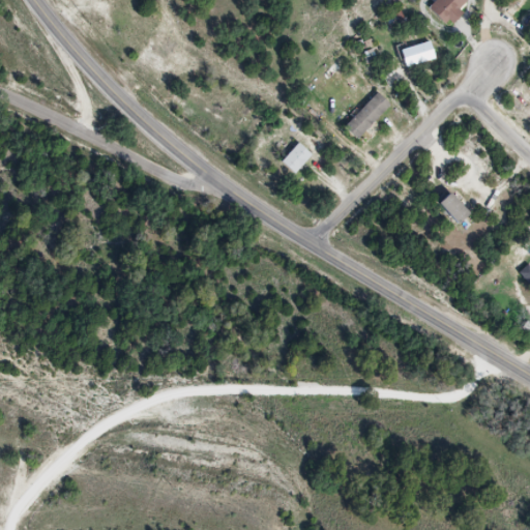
[(471,4),(467,0),(436,0),(429,7),(448,27),(471,4)]
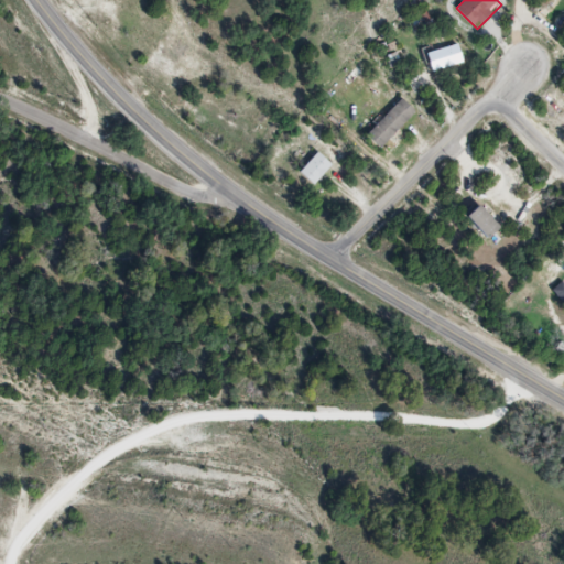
[(432,73),(463,64),(457,45),(426,54),(432,73)]
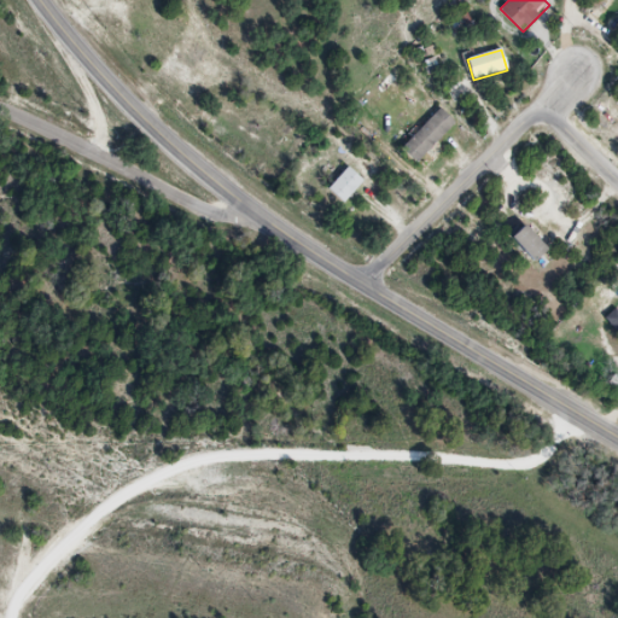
[(417,163),(455,124),(439,109),(401,149),(417,163)]
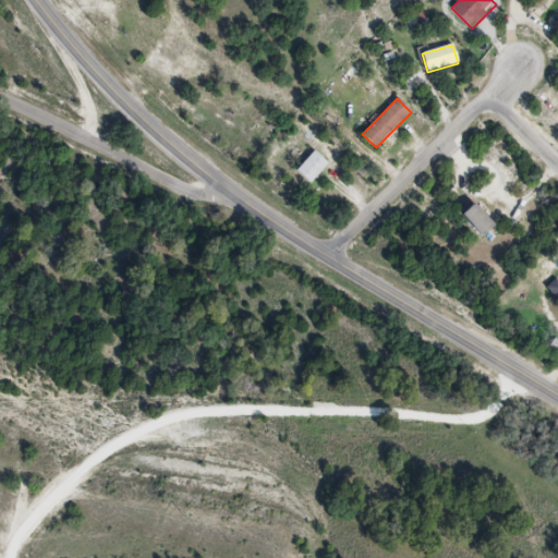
[(328,165),(315,152),(296,170),(310,184),(328,165)]
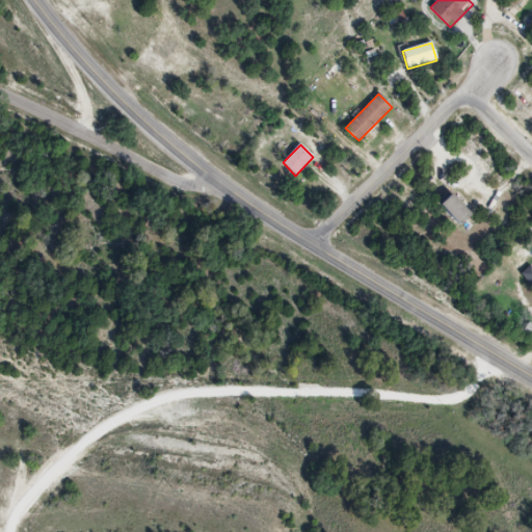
[(441,205),(460,225),(472,215),(452,194),(441,205)]
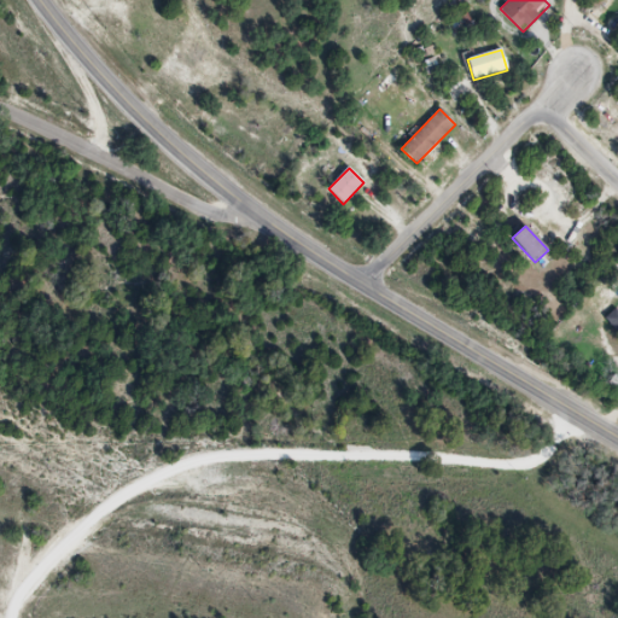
All buildings are outlined.
